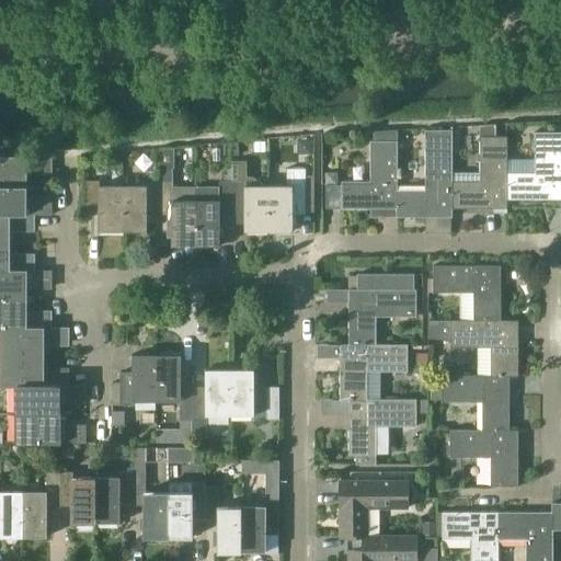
[(453,173),(453,181),(451,181),(451,207),(507,207),(507,199),(506,199),(506,171),(507,171),(507,140),(496,140),(496,124),(480,125),(480,173),(453,173)]
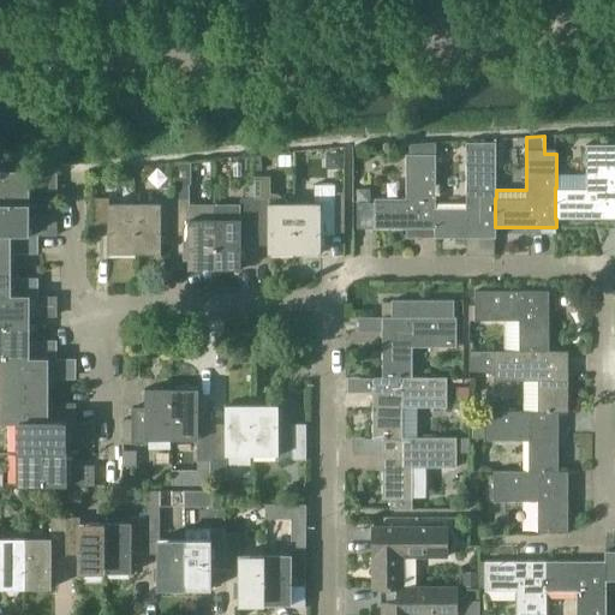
[(466,208),(436,209),(435,209),(435,227),(434,227),(434,237),(495,237),(495,227),(495,198),(496,198),(496,190),(495,163),(496,163),(496,142),(466,142),(466,163),(466,208)]
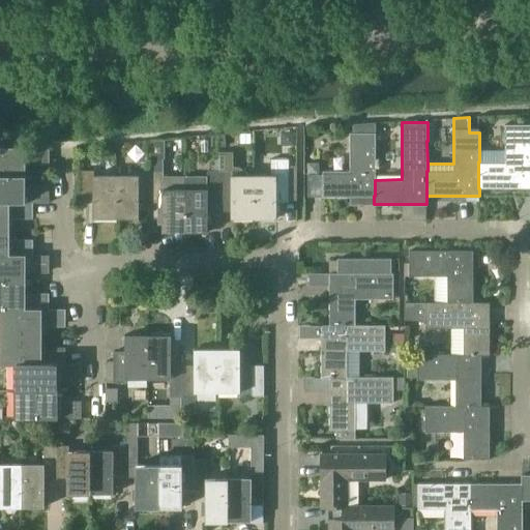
[(504,162),(479,162),(478,162),(478,188),(479,188),(529,187),(529,123),(504,124),(504,162)]
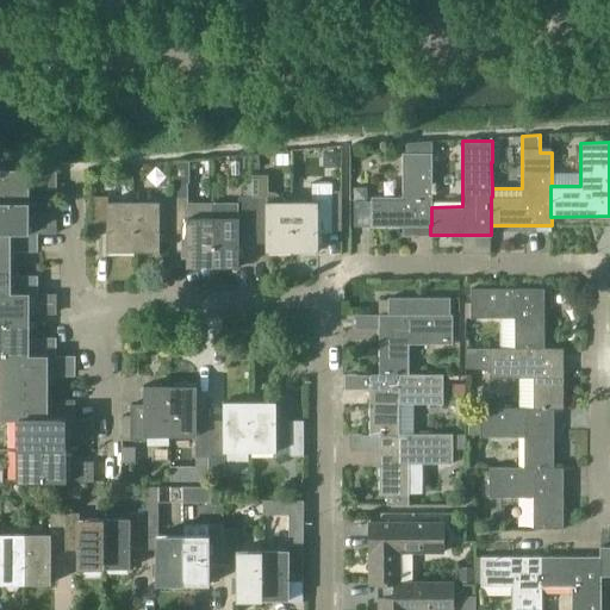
[(402,195),(372,195),(372,225),(430,225),(431,225),(431,207),(433,207),(433,153),(402,153),(402,195)]
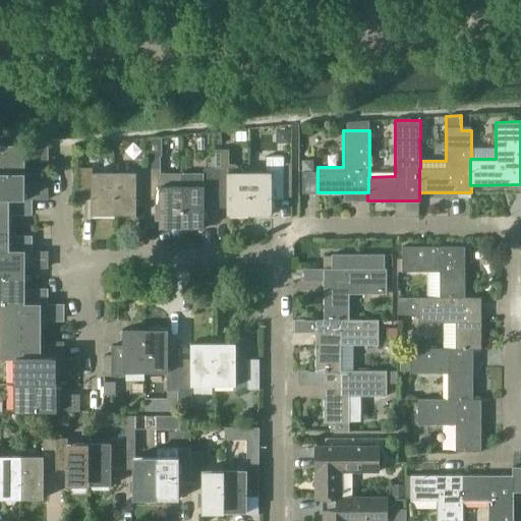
[(0,143),(0,171),(25,172),(25,157),(48,158),(48,146),(25,146),(25,145),(0,143)]
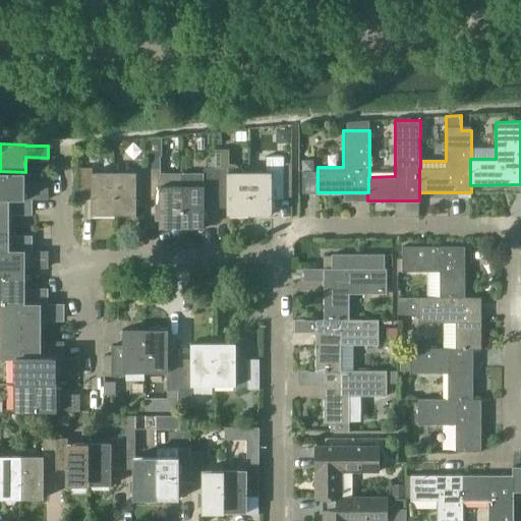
[(267,172),(248,172),(249,213),(271,213),(271,197),(283,197),(283,193),(292,193),(292,166),(284,166),(284,157),(267,156),(267,172)]
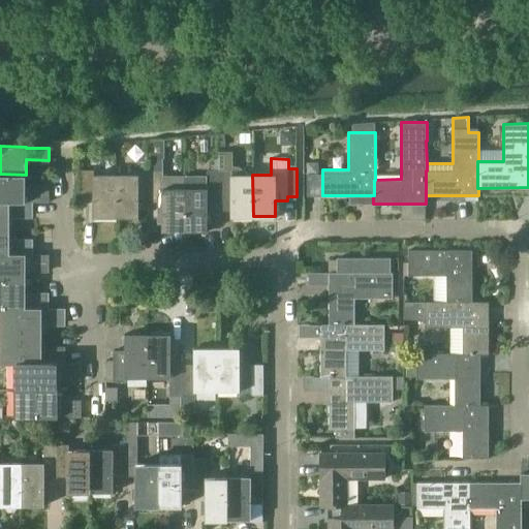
[(307,174),(318,174),(318,162),(307,162),(307,174)]
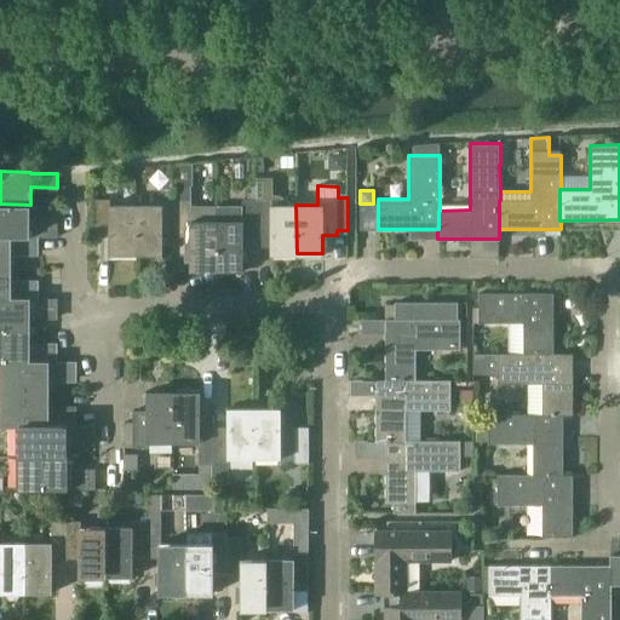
[(161,205),(136,205),(136,254),(162,254),(162,235),(176,235),(176,200),(161,199),(161,205)]
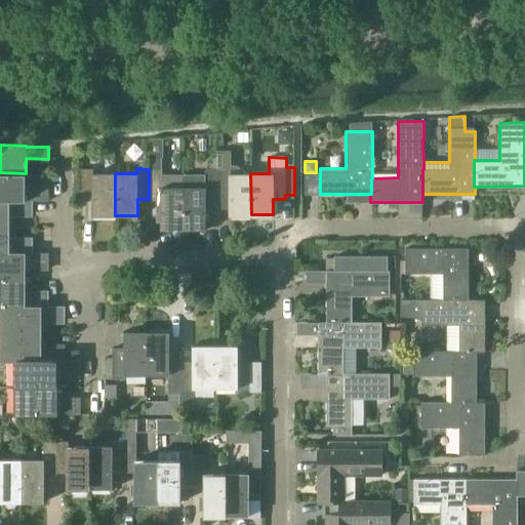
[(204,186),(182,186),(183,229),(205,230),(205,199),(216,199),(216,168),(204,168),(204,186)]
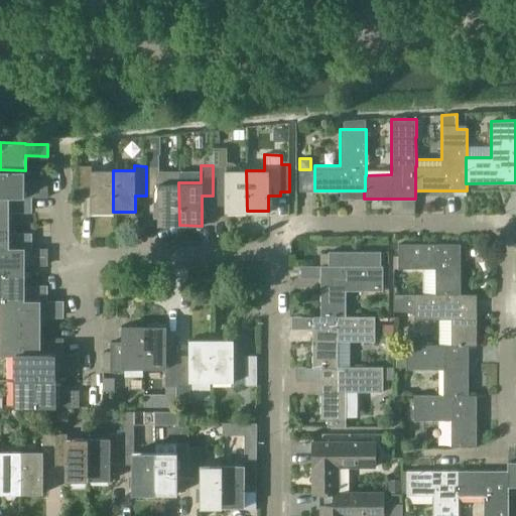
[(225,165),(213,165),(213,196),(225,196),(225,211),(247,211),(246,170),(225,170),(225,165)]
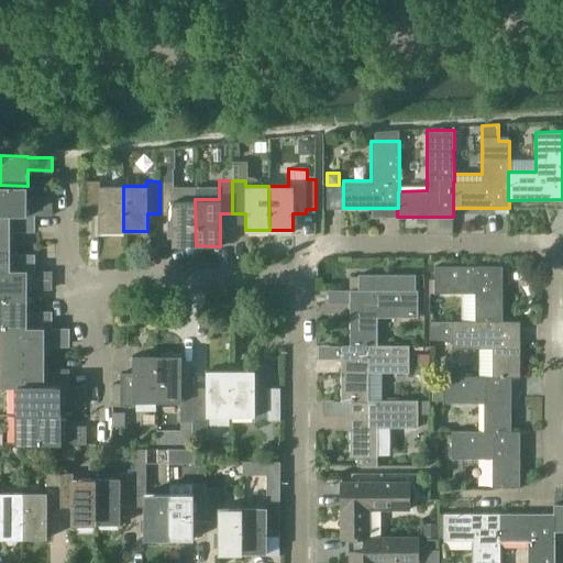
[(99,181),(87,181),(87,214),(100,214),(100,230),(123,231),(123,186),(99,186),(99,181)]
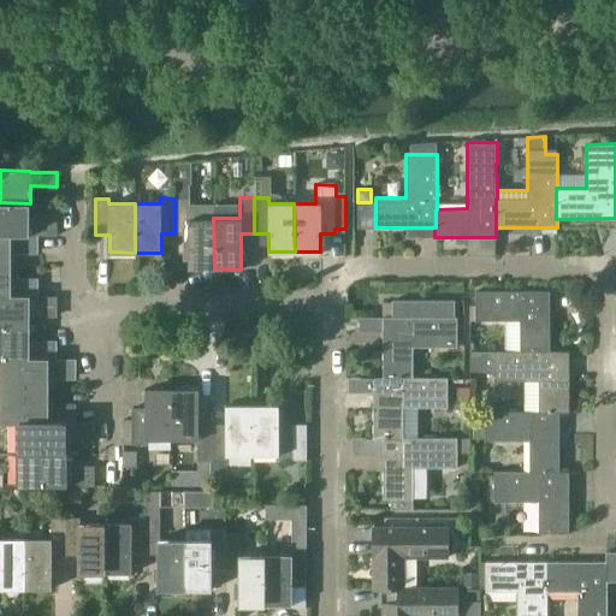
[(189,199),(175,199),(175,234),(188,234),(188,268),(214,268),(213,218),(189,218),(189,199)]
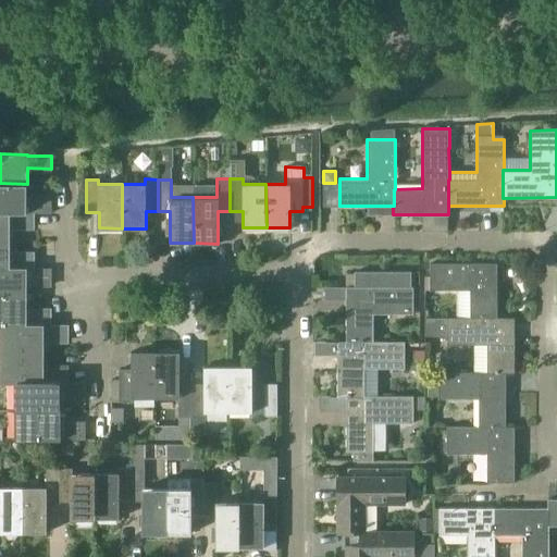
[(0,183),(0,211),(35,212),(35,213),(52,213),(52,199),(27,199),(27,184),(0,183)]
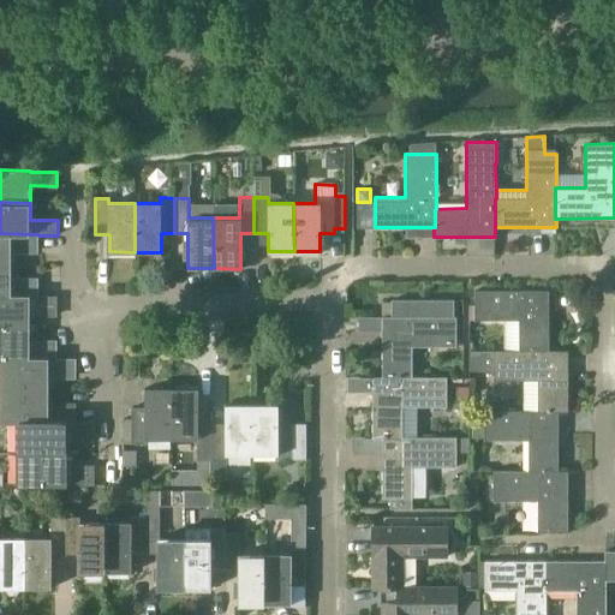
[(39,249),(39,236),(39,234),(0,233),(0,264),(11,266),(11,249),(39,249)]
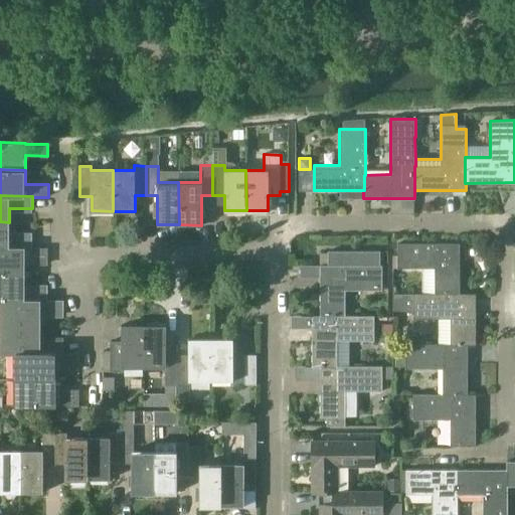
[(0,247),(31,248),(31,247),(32,237),(9,237),(9,222),(0,221),(0,247)]
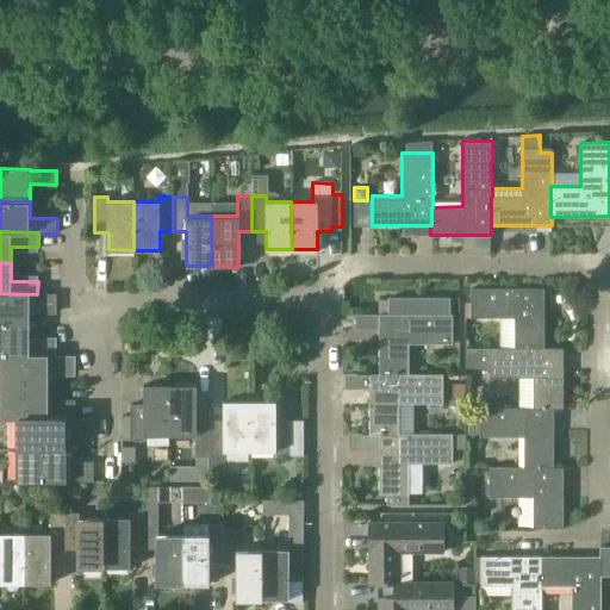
[(545,348),(545,347),(545,287),(472,287),(472,317),(515,317),(515,347),(545,348)]
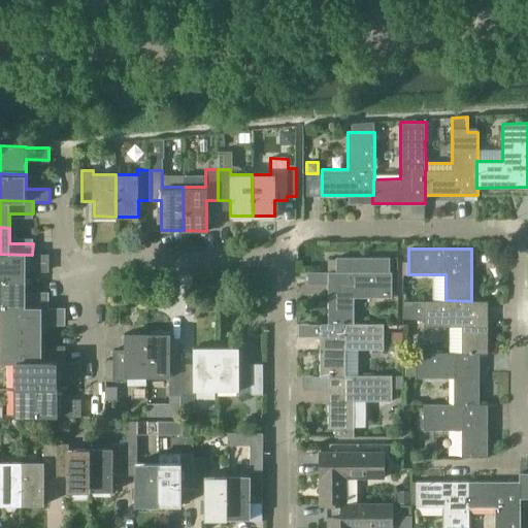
[(0,282),(26,282),(26,267),(48,267),(48,254),(32,254),(32,255),(0,254),(0,282)]
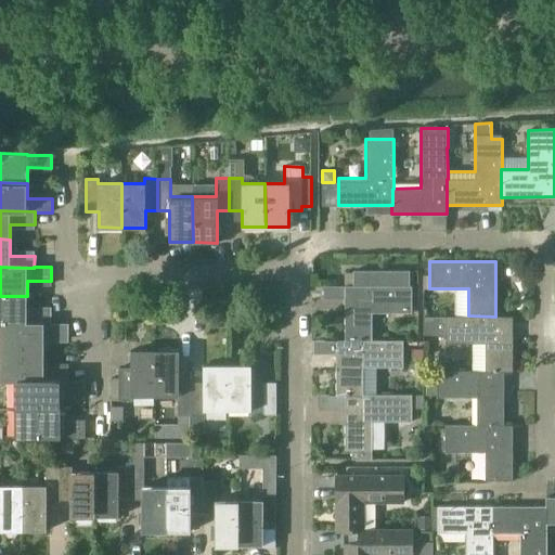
[(411,286),(410,275),(410,270),(355,271),(355,272),(355,275),(355,285),(345,285),(345,286),(324,286),(324,299),(345,299),(345,339),(345,340),(372,340),(372,339),(372,312),(411,312),(412,286),(411,286)]
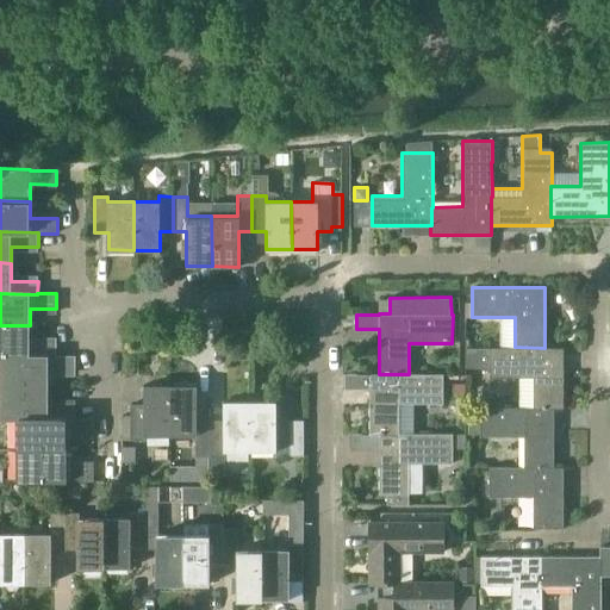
[(379,299),(379,313),(390,313),(390,303),(390,299),(379,299)]
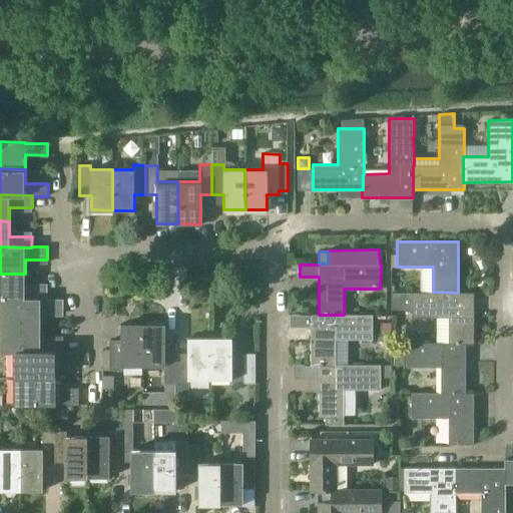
[(0,299),(47,300),(47,288),(25,288),(25,274),(0,274),(0,299)]
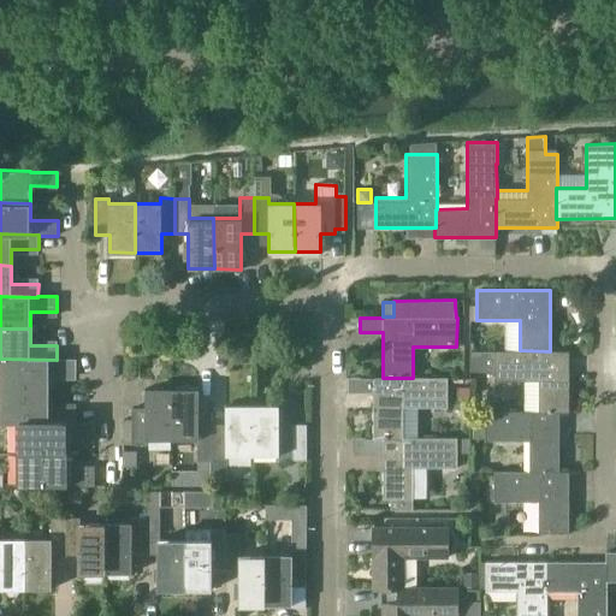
[(523,381),(525,410),(539,410),(539,412),(558,413),(568,413),(568,351),(550,350),(550,351),(520,350),(472,350),(472,372),(495,372),(495,381),(523,381)]
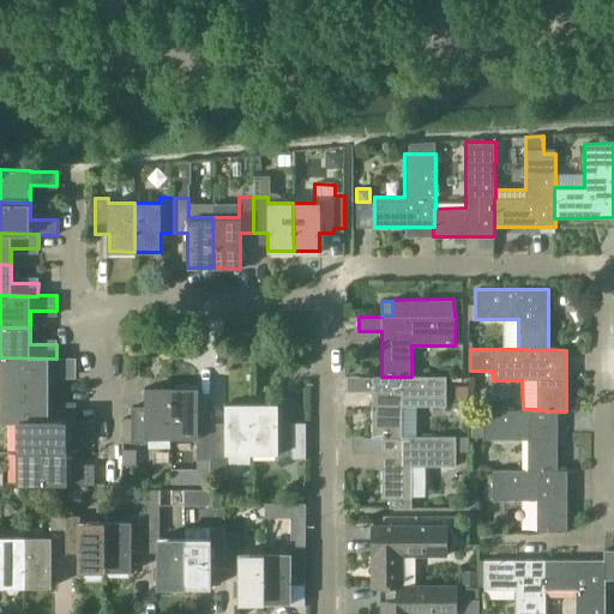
[(76,359),(56,359),(0,357),(0,389),(49,390),(49,373),(76,373),(76,359)]
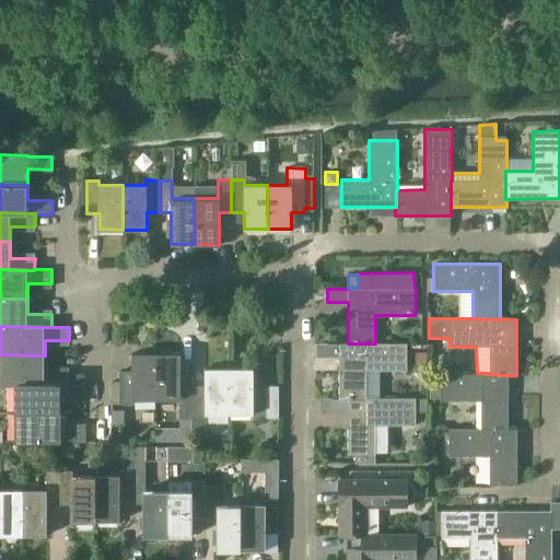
[(339,399),(348,399),(348,398),(366,397),(366,370),(406,370),(407,342),(375,342),(375,343),(348,343),(348,342),(339,342),(339,399)]
